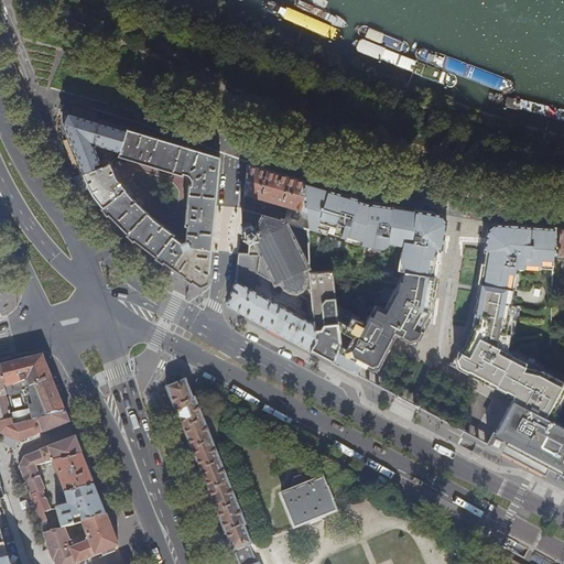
[(127,129),(96,119),(68,111),(67,111),(63,121),(83,169),(100,162),(94,143),(120,151),(127,129)]
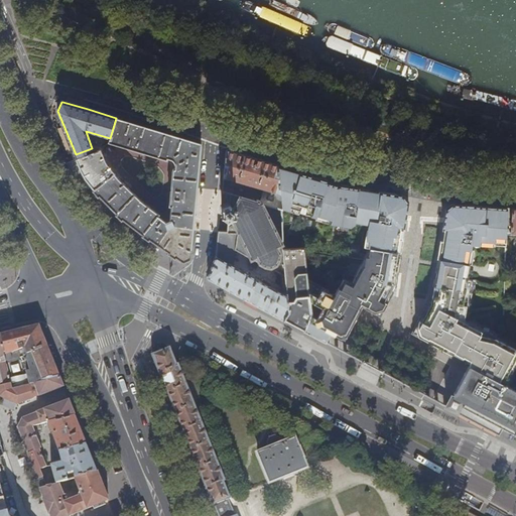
[(110,138),(109,142),(166,159),(167,157),(172,159),(174,160),(175,162),(175,165),(175,168),(173,168),(169,206),(171,206),(170,220),(167,222),(156,214),(157,212),(144,203),(130,189),(133,185),(133,184),(128,180),(127,180),(124,183),(120,179),(114,172),(95,188),(99,195),(101,198),(123,219),(135,228),(148,239),(156,243),(183,261),(190,258),(202,143),(116,118),(110,138)]
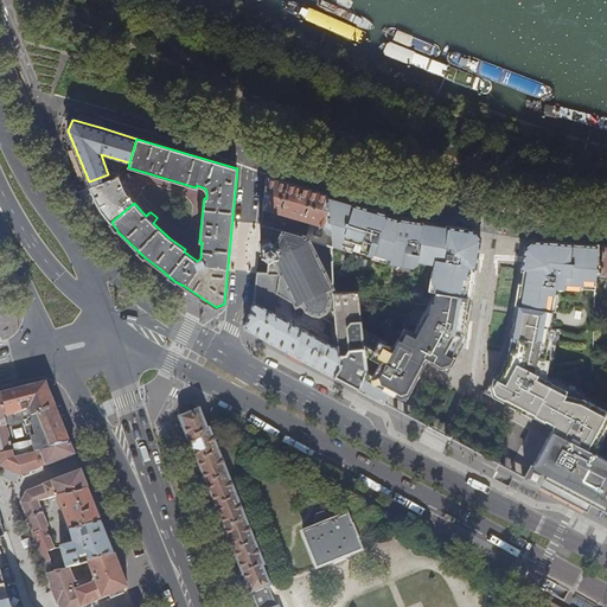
[(129,163),(101,154),(108,174),(116,171),(119,176),(119,174),(121,173),(128,167),(129,163)]
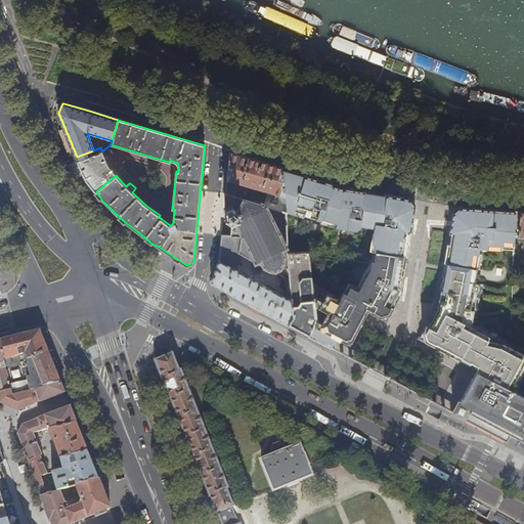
[(113,149),(111,144),(104,149),(106,155),(108,154),(113,149)]
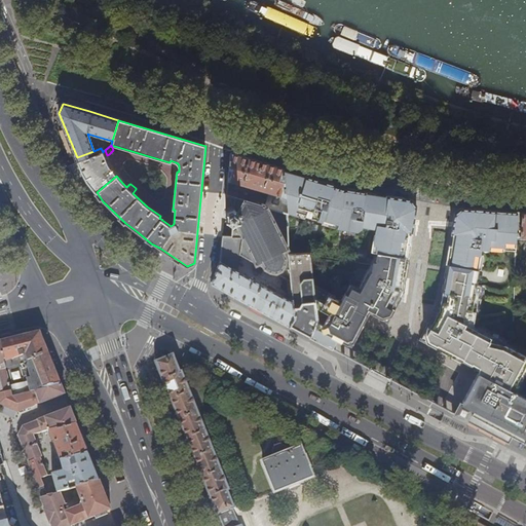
[(84,176),(92,187),(97,192),(116,176),(115,174),(111,168),(103,151),(103,152),(101,148),(94,151),(77,157),(79,163),(84,176)]
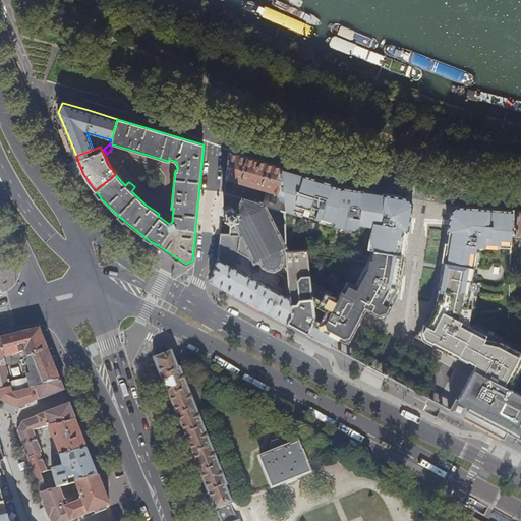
[(224,193),(232,195),(284,212),(284,210),(284,195),(280,168),(228,152),(226,178),(268,191),(266,198),(251,194),(250,196),(225,188),(224,193)]
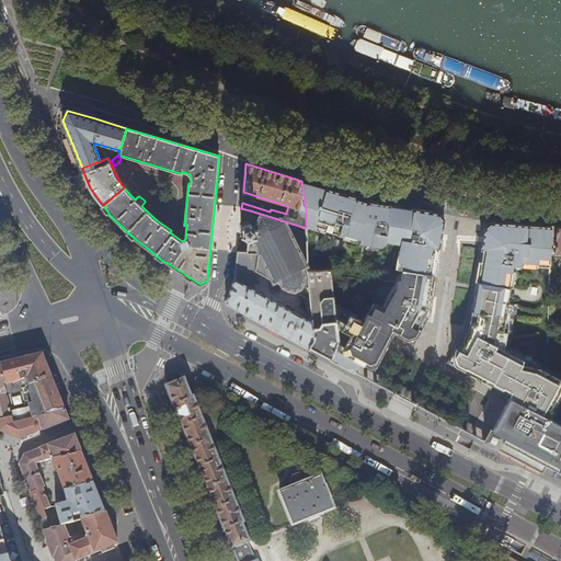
[(84,196),(91,205),(93,204),(99,199),(90,187),(84,174),(78,178),(77,178),(80,186),(84,196)]
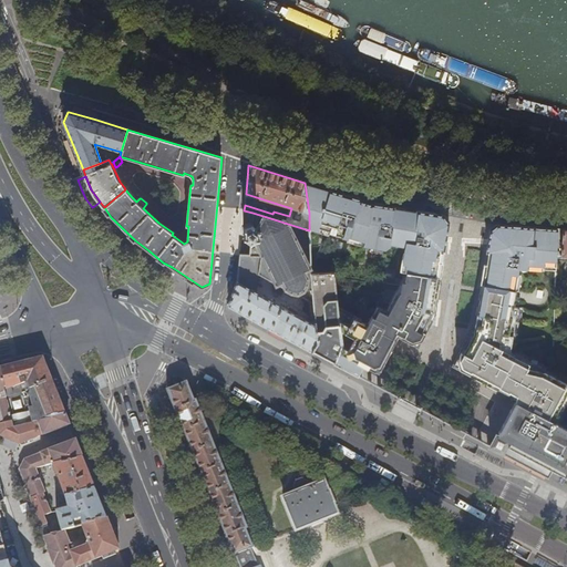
[(334,363),(358,375),(362,367),(379,374),(398,338),(419,349),(433,321),(430,320),(435,311),(441,277),(436,277),(439,263),(443,264),(445,250),(444,250),(446,238),(450,224),(443,216),(443,215),(418,210),(416,212),(394,208),(394,206),(377,204),(373,203),(372,205),(360,200),(360,199),(327,189),(323,188),(322,189),(309,186),(309,184),(305,183),(309,213),(309,228),(318,228),(330,232),(329,234),(331,234),(348,238),(349,236),(364,241),(363,245),(385,249),(390,246),(391,244),(398,245),(399,240),(406,241),(405,247),(404,254),(404,255),(408,255),(405,271),(404,271),(402,286),(401,292),(400,292),(388,315),(379,309),(375,317),(372,316),(367,325),(338,309),(340,337),(341,340),(342,344),(340,350),(334,363)]
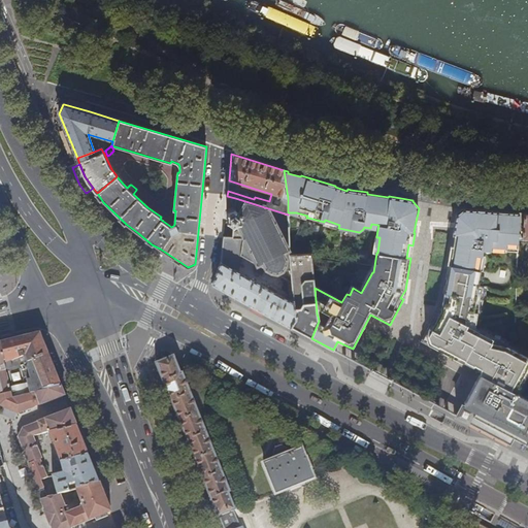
[(227,218),(227,222),(230,224),(233,226),(232,238),(243,238),(241,255),(258,264),(263,262),(266,268),(271,271),(277,272),(284,269),(292,269),(291,255),(288,215),(235,198),(234,210),(231,211),(228,213),(227,218)]
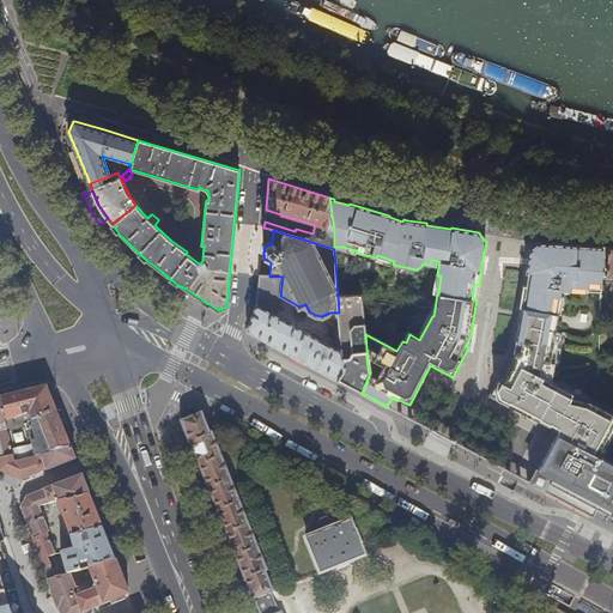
[(260,260),(268,266),(271,262),(267,260),(263,258),(263,253),(265,248),(268,246),(272,244),(271,241),(262,244),(260,244),(259,259),(260,260)]
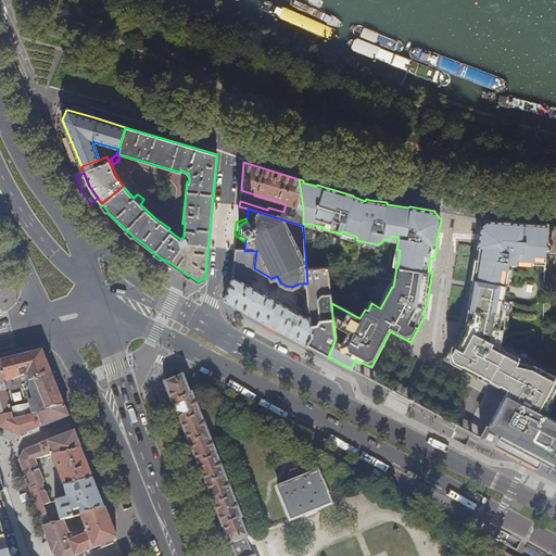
[(519,260),(529,261),(529,264),(546,265),(546,252),(547,225),(496,220),(489,219),(481,227),(477,248),(479,248),(477,260),(474,279),(472,279),(470,291),(502,297),(504,283),(506,285),(507,269),(508,263),(519,264),(519,260)]
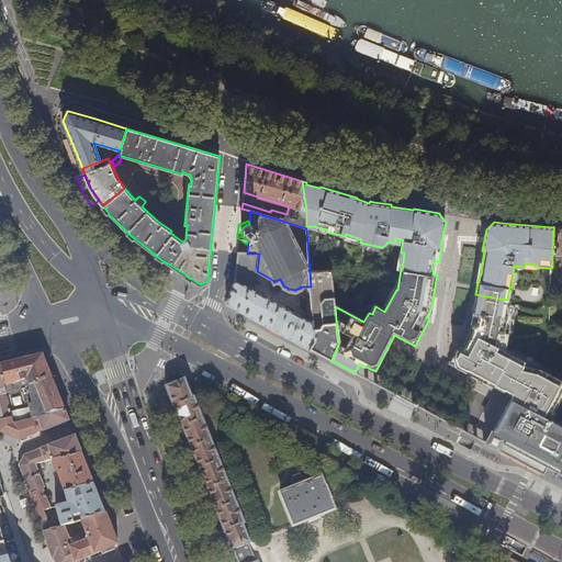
[(346,234),(345,236),(344,239),(360,244),(360,243),(361,239),(346,234)]
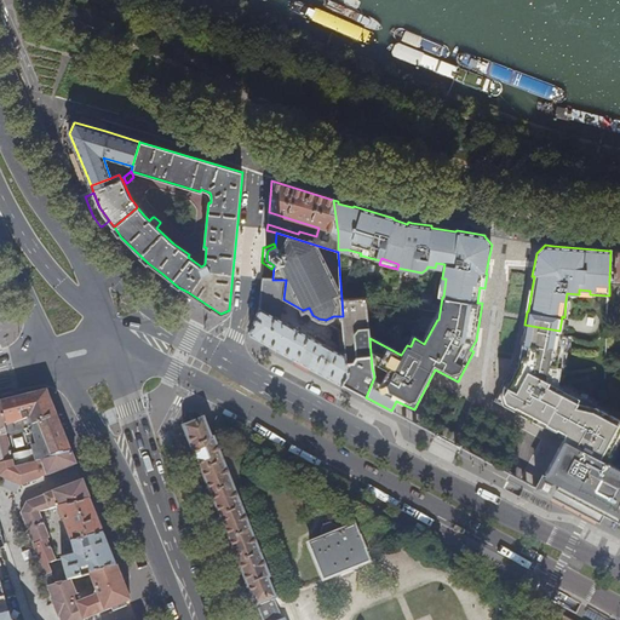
[(279,319),(283,309),(283,299),(286,280),(273,280),(262,279),(258,308),(259,308),(250,334),(342,384),(346,374),(344,334),(338,332),(339,346),(337,350),(279,319)]
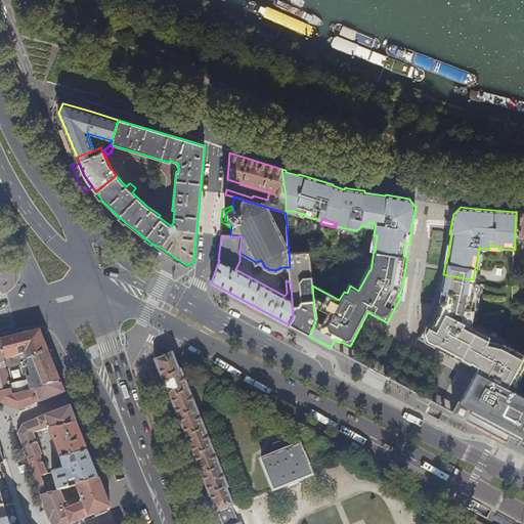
[(309,254),(309,252),(289,253),(290,267),(291,280),(291,282),(293,316),(289,324),(309,336),(314,323),(316,318),(315,314),(314,311),(312,286),(309,254)]
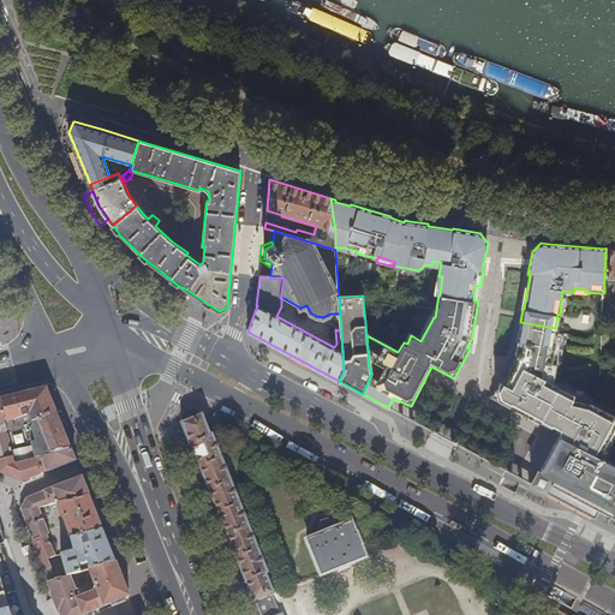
[(555,332),(555,328),(520,322),(513,362),(509,369),(506,368),(505,370),(508,371),(505,377),(502,376),(490,398),(549,429),(553,423),(557,425),(565,430),(543,471),(550,475),(549,477),(547,483),(597,509),(598,508),(613,515),(614,511),(614,465),(604,460),(604,459),(602,458),(614,431),(614,417),(551,383),(561,332),(555,332)]
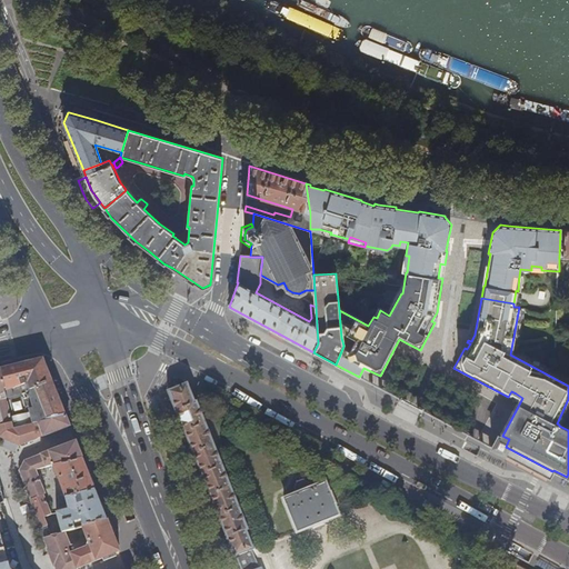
[(6,389),(5,389),(7,398),(25,393),(32,423),(66,415),(43,359),(1,369),(6,389)]
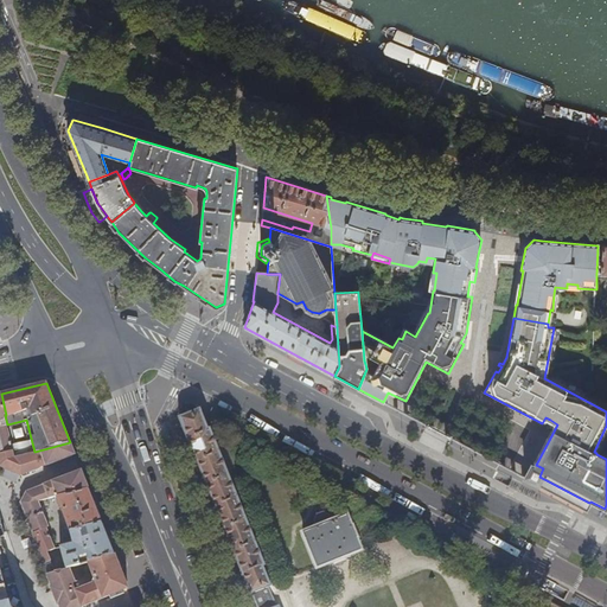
[(14,457),(7,425),(5,415),(0,394),(0,457),(1,460),(14,457)]
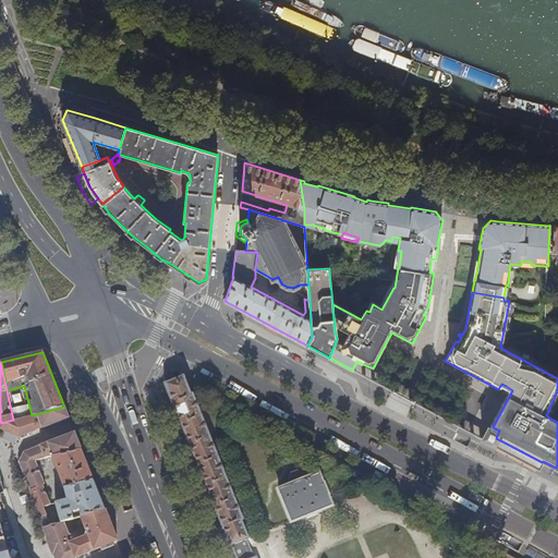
[(257,557),(255,557),(247,541),(249,540),(241,519),(242,518),(193,395),(192,396),(186,384),(183,377),(165,385),(172,405),(174,405),(222,525),(221,526),(229,546),(231,546),(235,557),(257,557)]
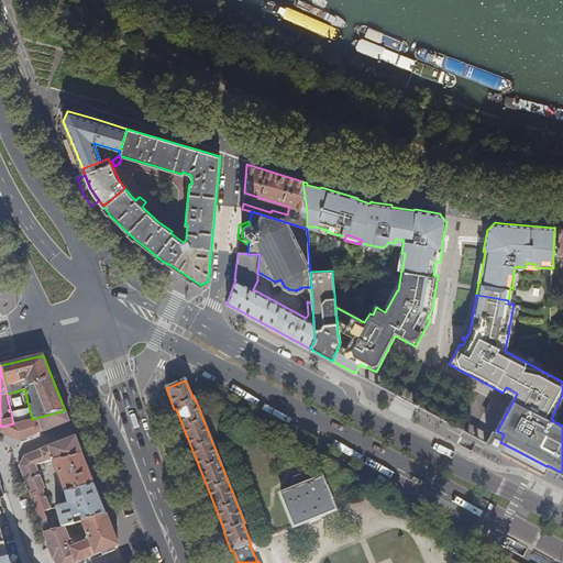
[(497,431),(517,394),(510,389),(507,395),(511,397),(494,429),(497,431)]
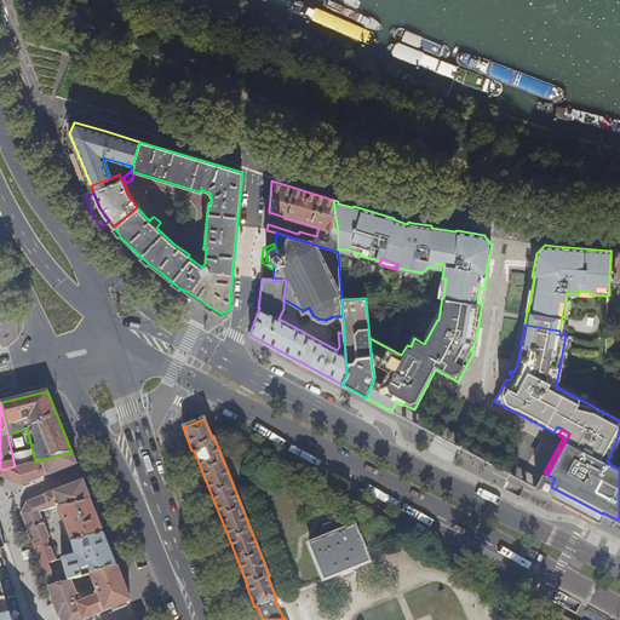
[(74,458),(72,452),(35,461),(15,466),(1,470),(3,477),(19,486),(40,478),(39,476),(46,474),(47,475),(76,464),(74,458)]
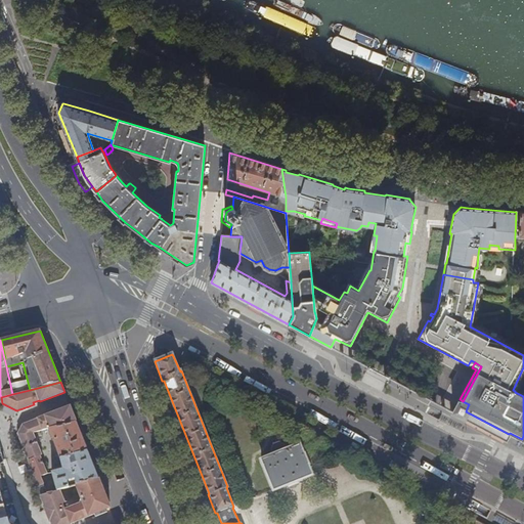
[(457,401),(452,411),(506,440),(509,434),(466,411),(468,406),(457,401)]
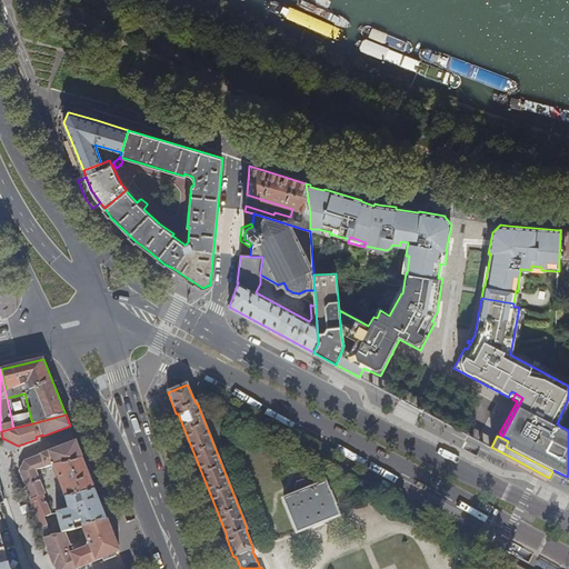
[(76,441),(45,453),(26,460),(21,470),(22,473),(37,470),(55,466),(82,459),(79,448),(76,441)]
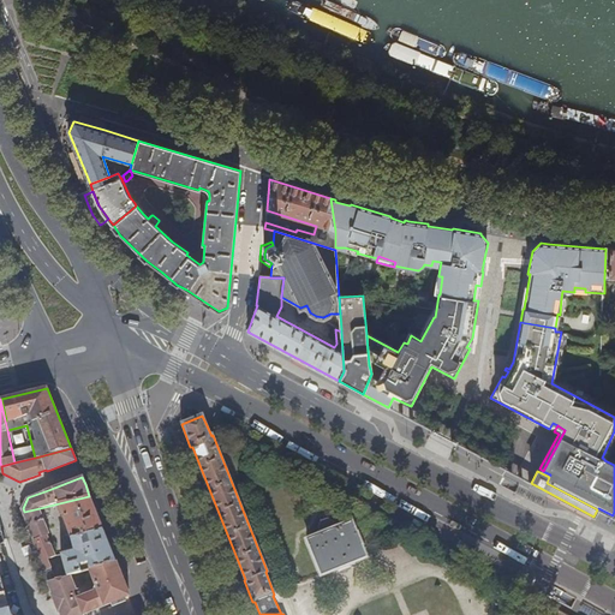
[(69,574),(89,568),(115,561),(89,496),(59,503),(66,529),(64,529),(65,533),(69,532),(75,551),(61,555),(64,563),(66,575),(69,574)]
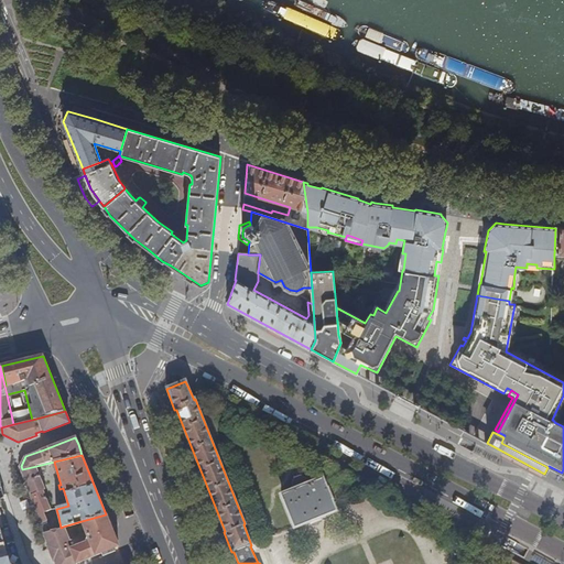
[(41,524),(47,522),(47,521),(45,513),(52,510),(44,491),(46,490),(36,466),(22,469),(32,495),(31,496),(34,503),(33,503),(41,524)]
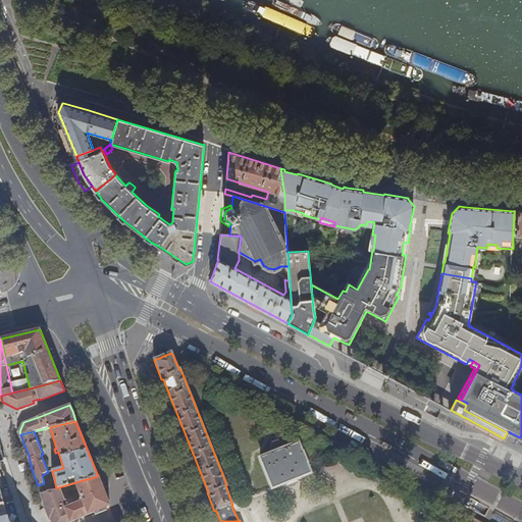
[(273,454),(261,459),(272,488),(311,472),(299,444),(285,449),(283,442),(278,440),(273,442),(271,449),(273,454)]
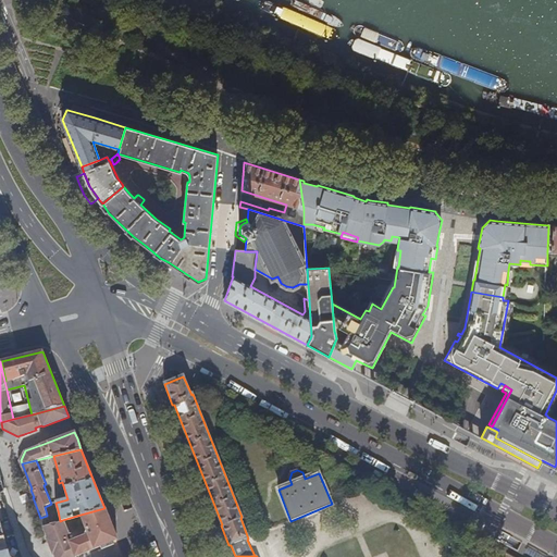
[(0,556),(22,556),(2,494),(4,494),(0,475),(0,556)]
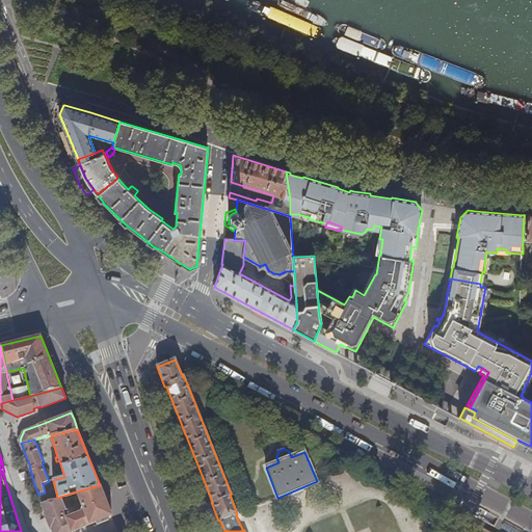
[(77,491),(81,502),(103,494),(100,485),(77,491)]
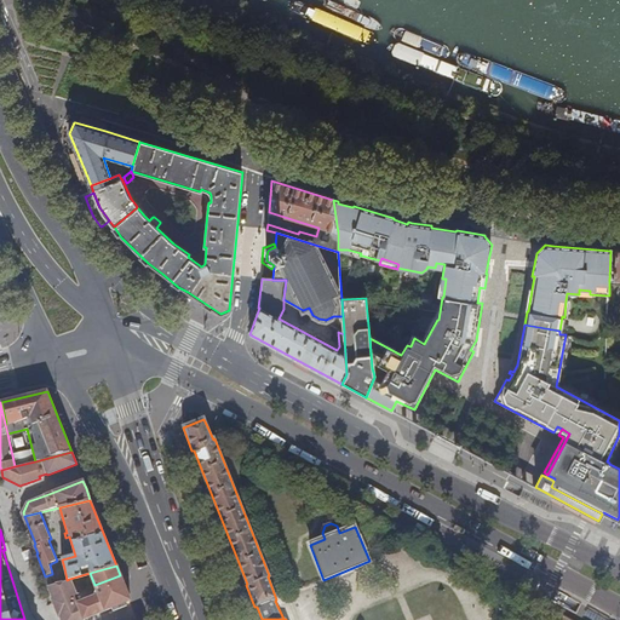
[(44,577),(47,585),(56,584),(52,574),(45,577),(44,577)]
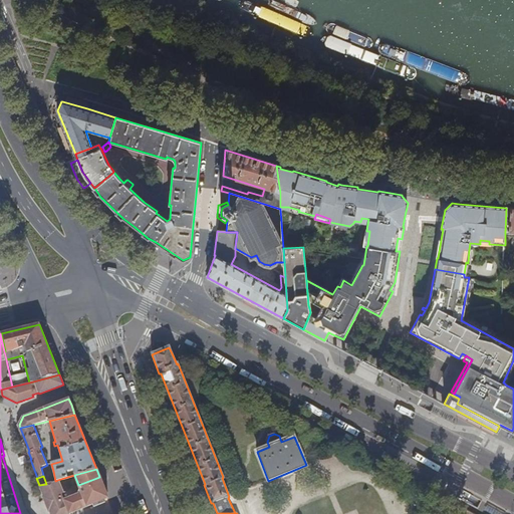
[(63,493),(62,492),(45,499),(50,513),(70,513),(96,503),(107,498),(99,477),(78,485),(80,490),(79,493),(79,494),(69,498),(67,494),(64,493),(63,493)]
